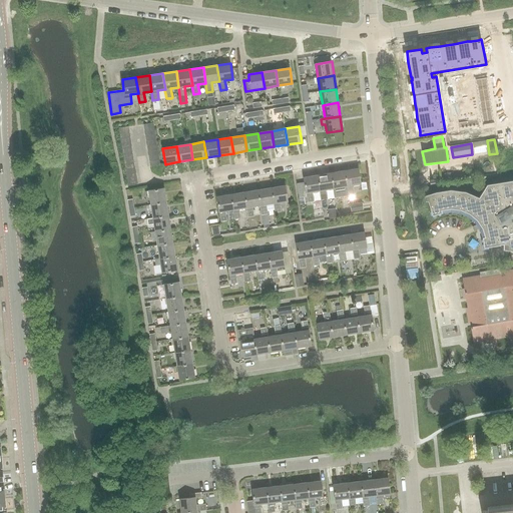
[(358,168),(345,171),(347,186),(349,195),(355,194),(353,185),(361,184),(358,168)]
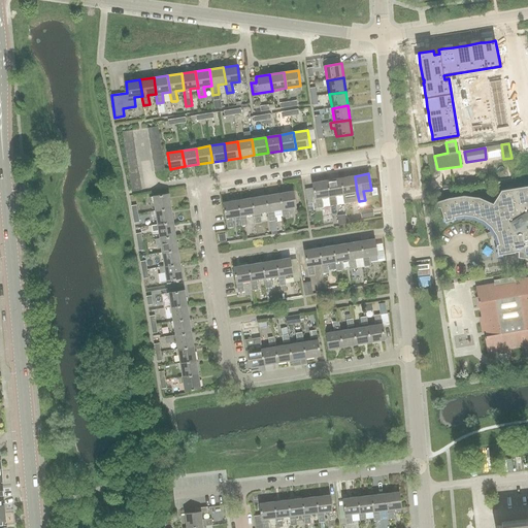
[(357,192),(355,176),(340,178),(343,194),(344,204),(351,203),(350,193),(357,192)]
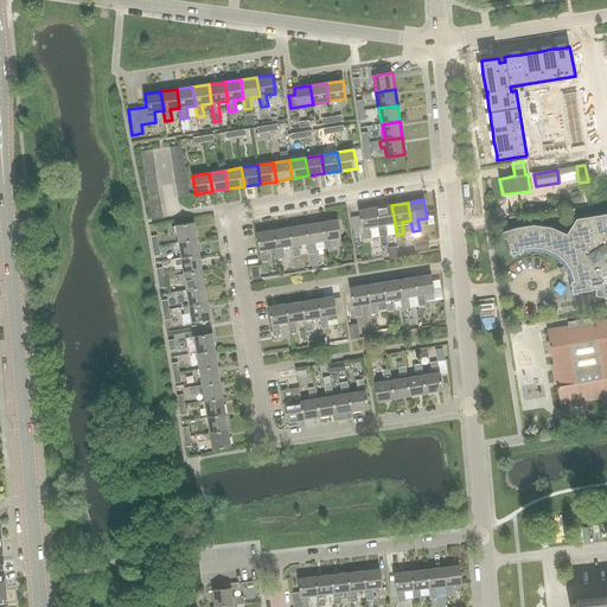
[(395,223),(391,205),(376,208),(378,227),(381,237),(388,236),(385,225),(395,223)]
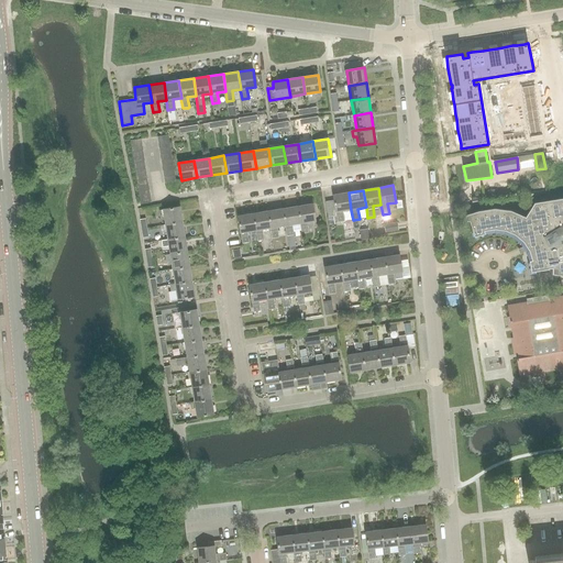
[(351,210),(349,192),(333,195),(338,222),(344,221),(343,211),(351,210)]
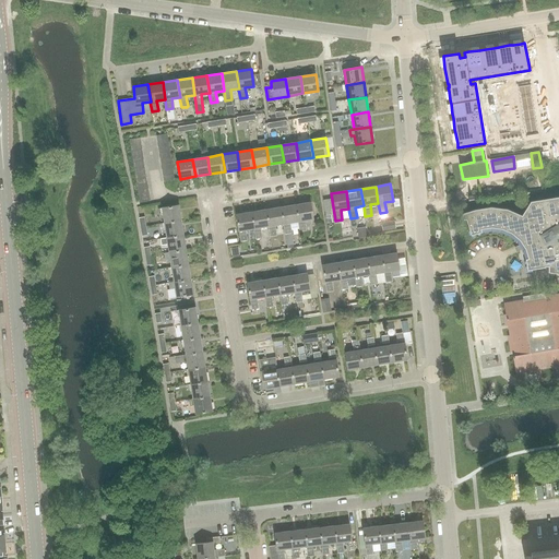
[(480,203),(479,194),(468,197),(470,205),(480,203)]
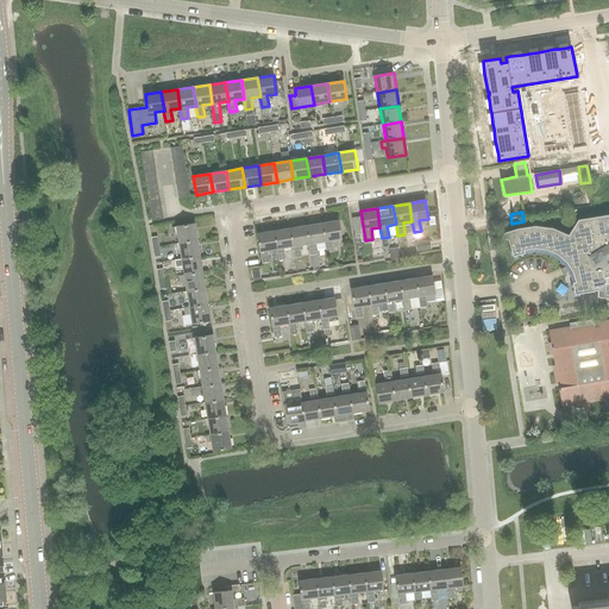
[(608,214),(578,220),(569,236),(552,228),(535,226),(518,228),(503,233),(503,234),(503,236),(503,237),(504,238),(504,239),(506,239),(508,239),(514,257),(526,252),(525,250),(535,249),(547,250),(557,255),(566,262),(572,271),(576,282),(572,282),(575,294),(594,292),(594,290),(597,290),(597,297),(608,297),(608,214)]
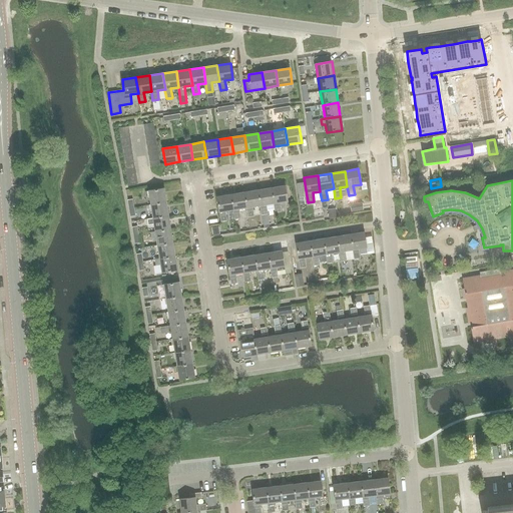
[(285,185),(272,188),(274,203),(276,213),(280,212),(282,212),(280,202),(288,201),(285,185)]
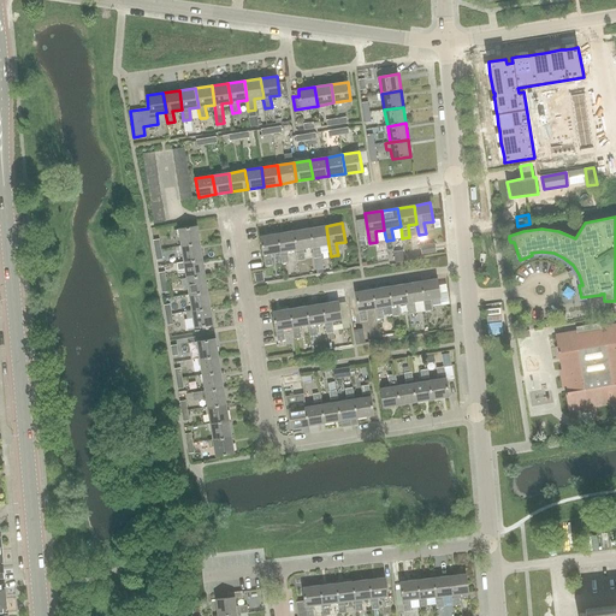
[(178,229),(182,246),(200,243),(197,226),(178,229)]
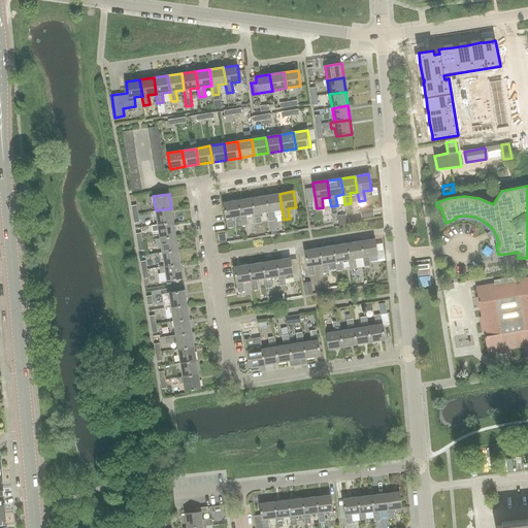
[(274,210),(282,209),(279,194),(265,196),(268,211),(269,222),(270,222),(272,233),(277,232),(274,210)]
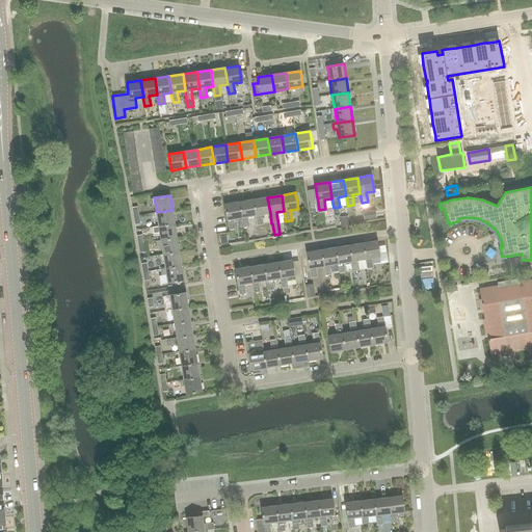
[(270,213),(267,197),(254,200),(256,216),(258,225),(264,224),(262,215),(270,213)]
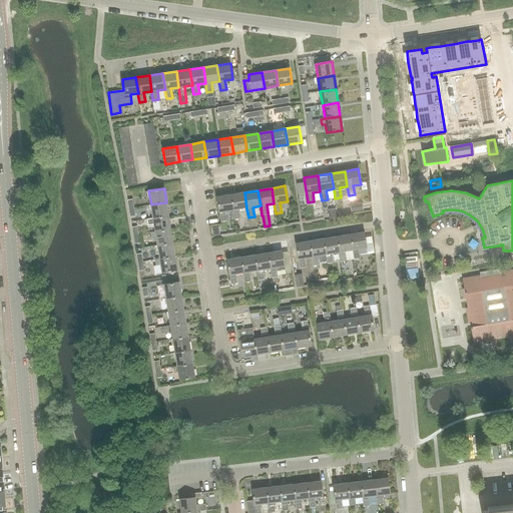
[(246,208),(244,192),(230,194),(233,210),(234,219),(240,218),(239,209),(246,208)]
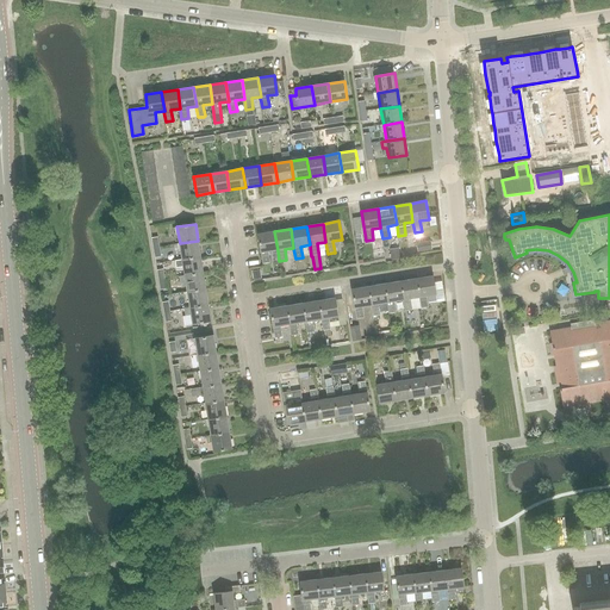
[(278,250),(274,231),(259,234),(263,263),(271,262),(268,251),(278,250)]
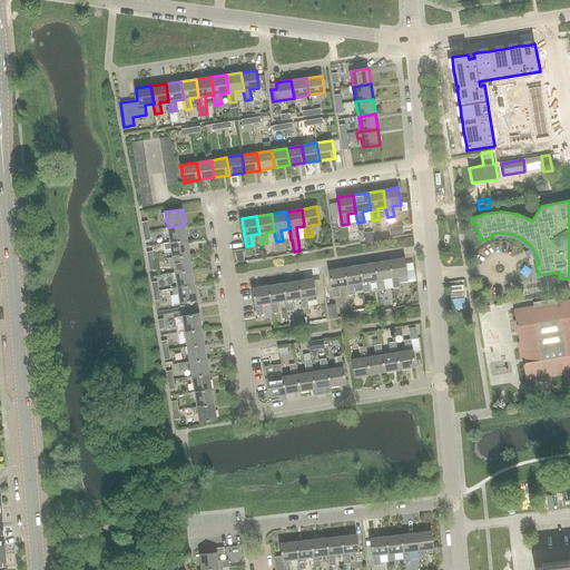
[(187,239),(185,225),(168,227),(170,243),(187,239)]
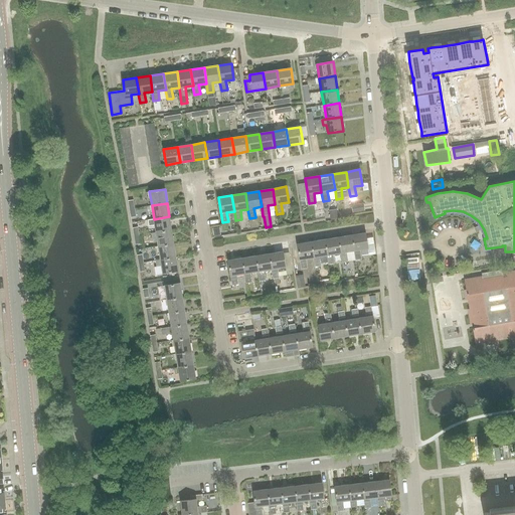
[(353,212),(365,210),(364,204),(352,206),(353,212)]
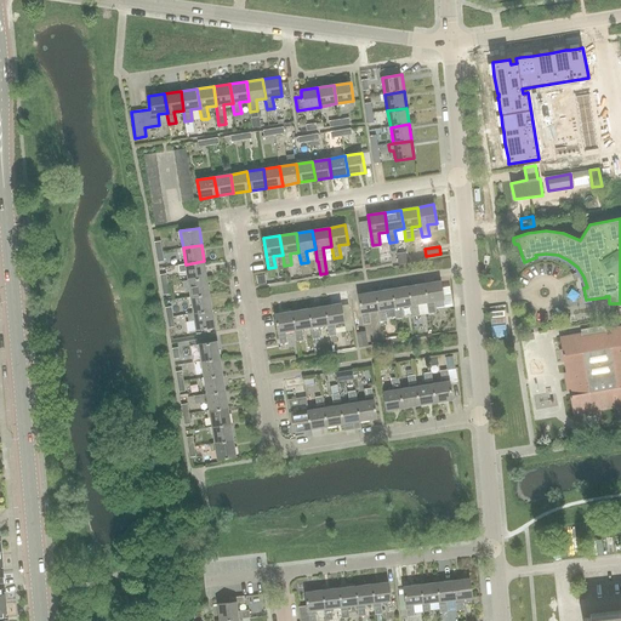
[(397,255),(398,265),(408,263),(406,252),(397,255)]
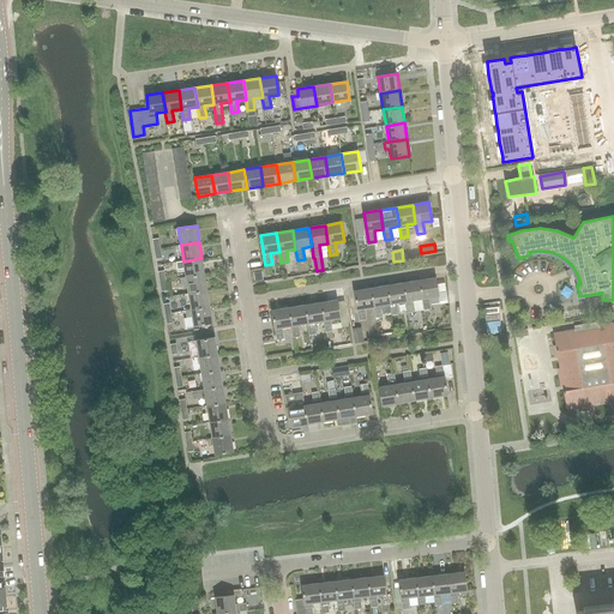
[(204,275),(202,258),(184,262),(186,277),(204,275)]
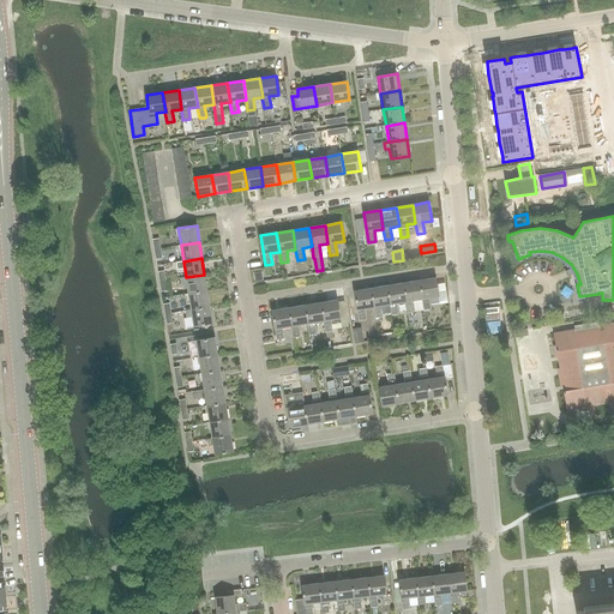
[(208,290),(204,275),(186,277),(180,278),(181,286),(187,284),(188,294),(208,290)]
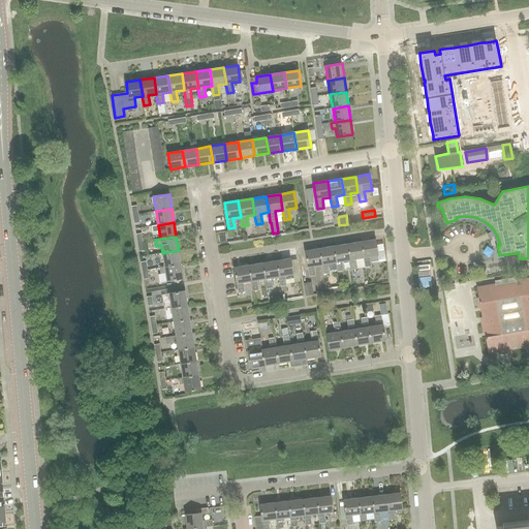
[(375,240),(361,242),(364,257),(365,268),(371,267),(370,256),(378,255),(375,240)]
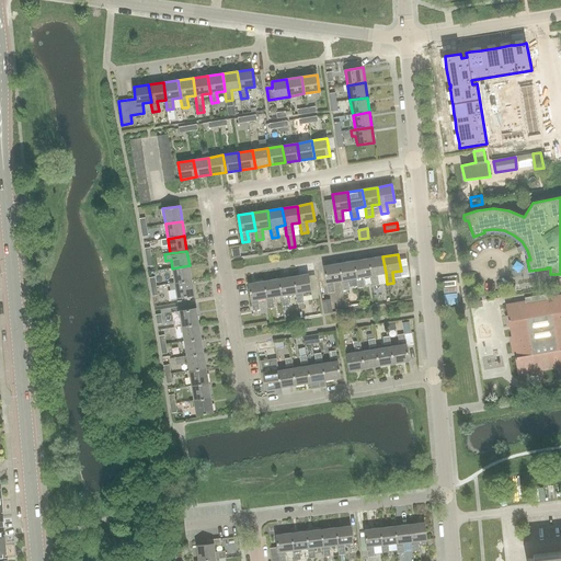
[(386,273),(382,256),(368,259),(371,276),(370,276),(373,286),(379,285),(377,275),(386,273)]
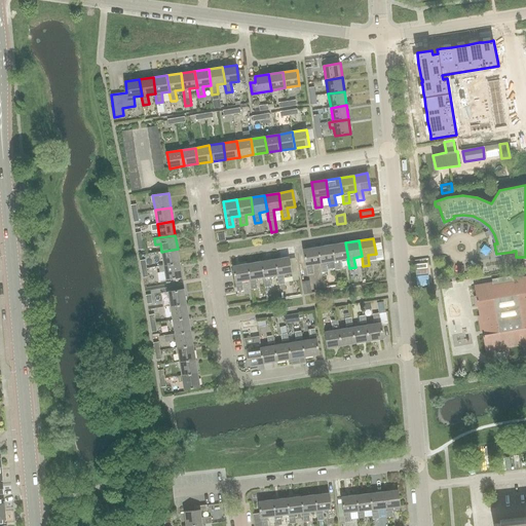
[(348,259),(345,242),(332,245),(334,261),(335,270),(341,269),(340,260),(347,259),(348,259)]
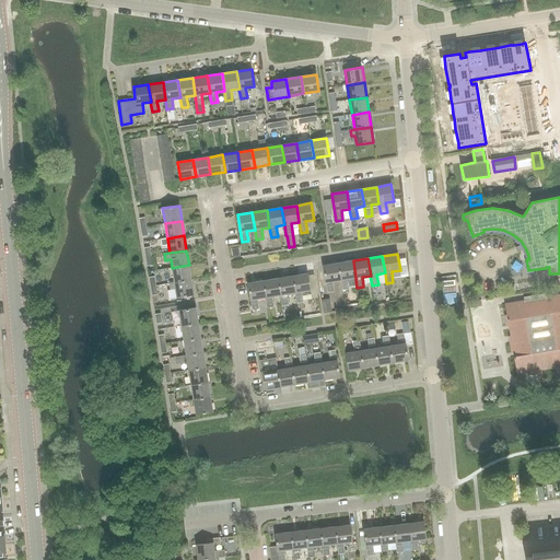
[(356,278),(353,260),(338,263),(341,280),(340,280),(342,290),(349,289),(347,279),(356,278)]
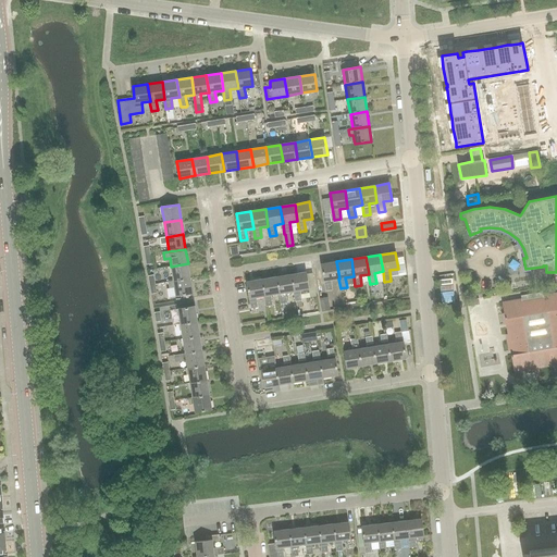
[(339,279),(336,261),(321,264),(325,292),(332,291),(331,280),(338,279),(339,279)]
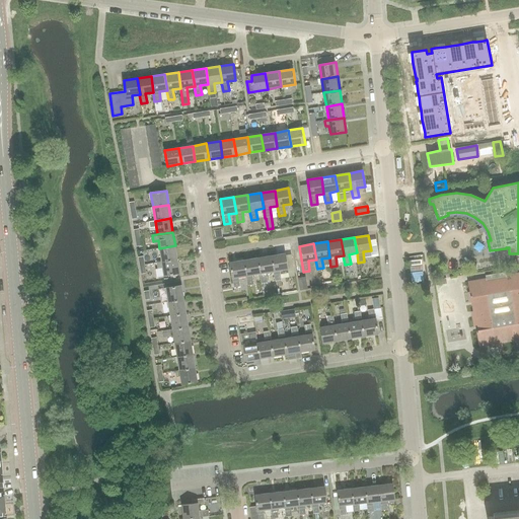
[(177,260),(175,245),(159,248),(161,262),(177,260)]
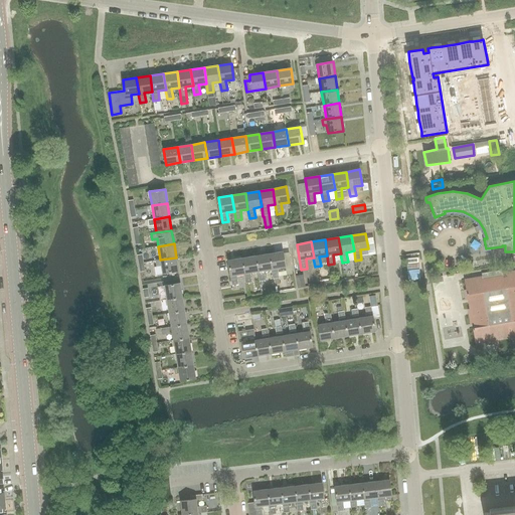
[(283,251),(269,253),(272,270),(273,279),(274,279),(279,278),(278,269),(286,268),(283,251)]
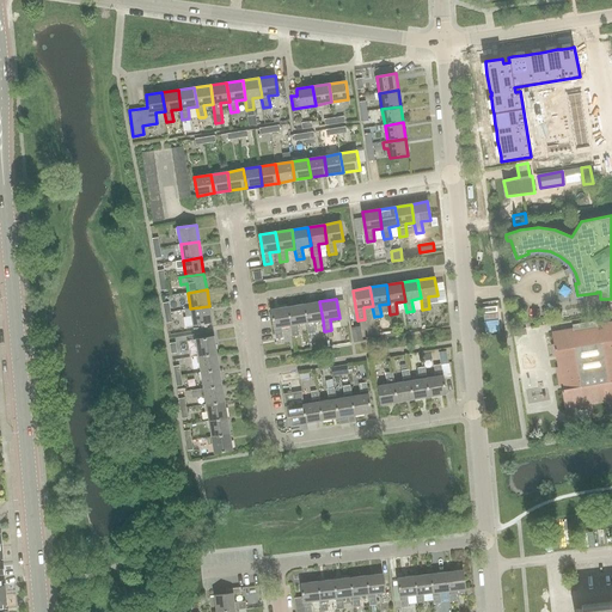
[(323,320),(319,301),(304,305),(307,323),(306,323),(308,334),(316,332),(313,322),(323,320)]
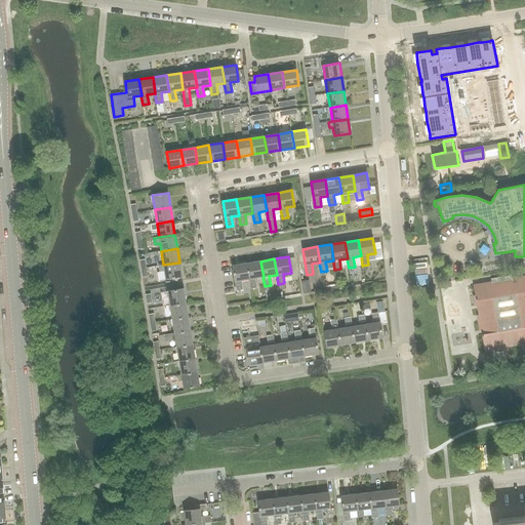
[(264,277),(260,261),(247,264),(249,279),(250,289),(256,288),(255,278),(263,277),(264,277)]
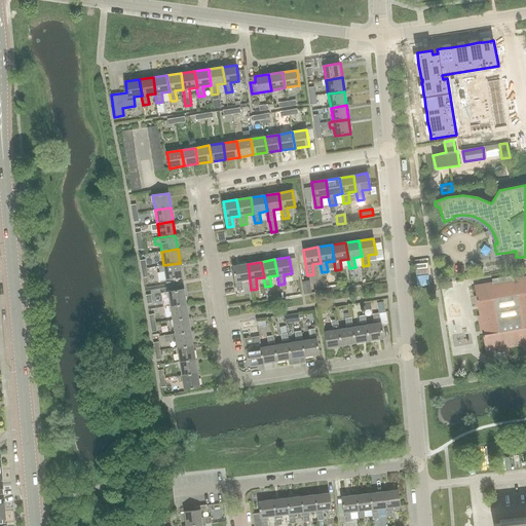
[(182,277),(180,263),(163,265),(159,266),(160,272),(164,271),(166,279),(182,277)]
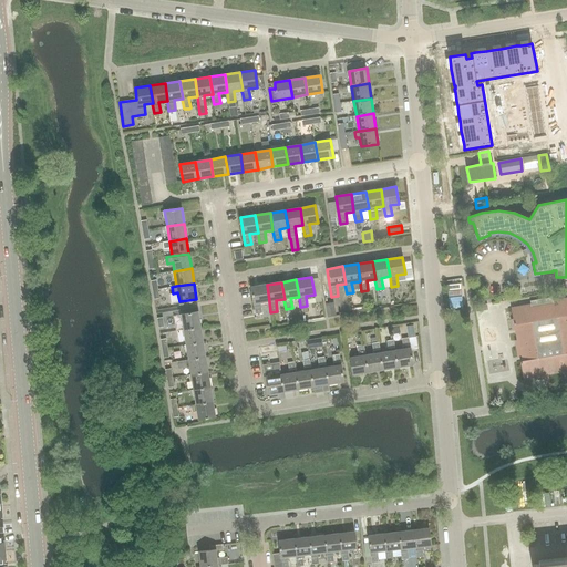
[(269,301),(267,285),(251,287),(256,315),(263,313),(260,303),(269,301)]
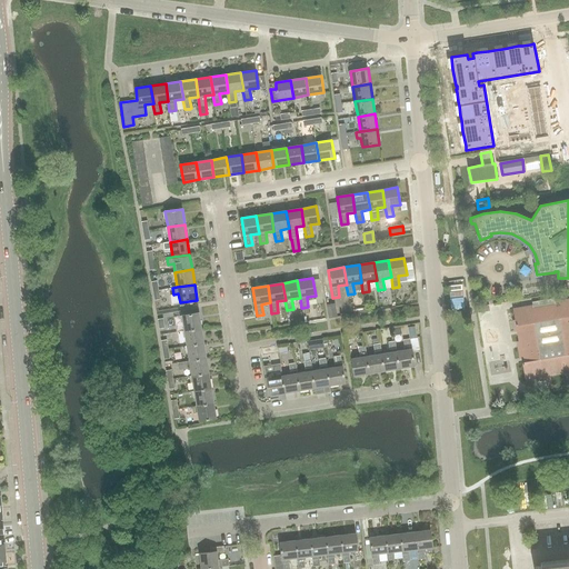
[(568,299),(555,302),(555,298),(532,302),(532,306),(515,309),(513,309),(512,309),(515,320),(513,320),(516,332),(518,331),(520,347),(518,347),(520,358),(522,358),(523,362),(522,362),(526,380),(527,380),(527,379),(537,378),(537,379),(549,378),(548,376),(568,371),(568,299)]
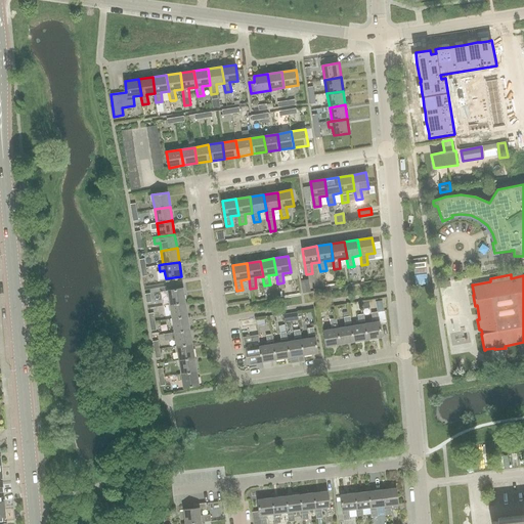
[(310,292),(309,279),(302,280),(304,293),(310,292)]
